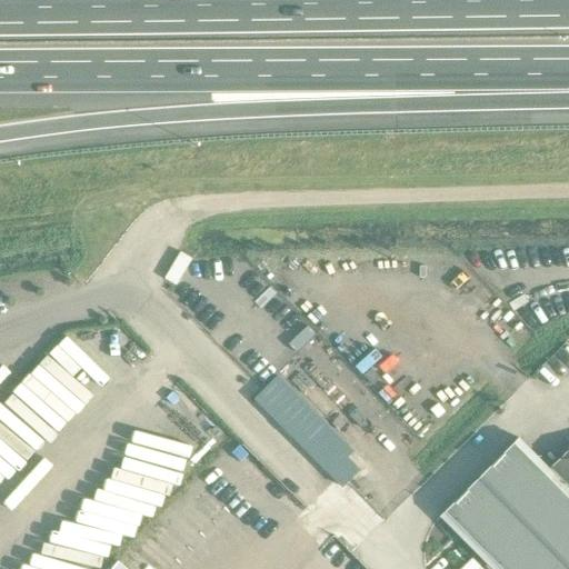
[(253,399),(266,412),(290,388),(278,375),(253,399)]
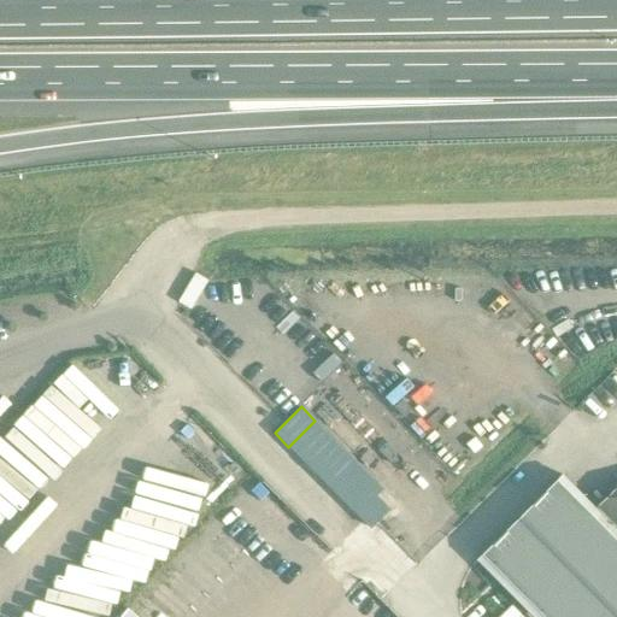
[(329,434),(315,421),(288,447),(303,460),(329,434)]
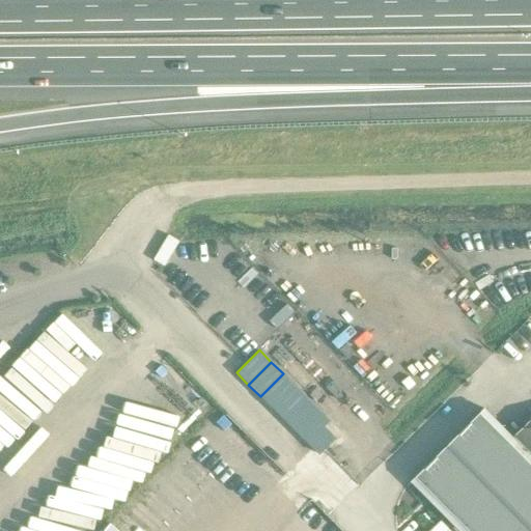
[(295,385),(283,373),(260,396),(272,408),(295,385)]
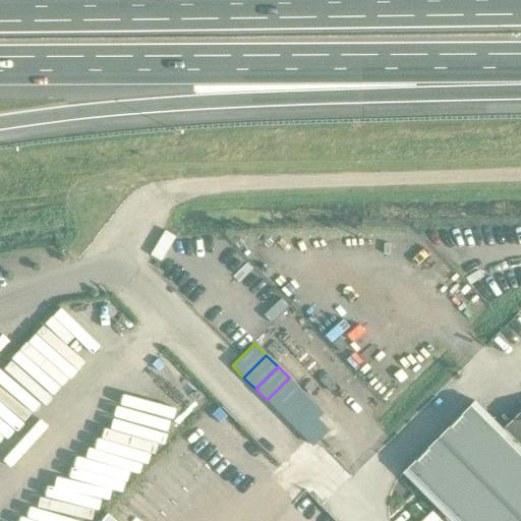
[(300,389),(289,378),(267,400),(278,412),(300,389)]
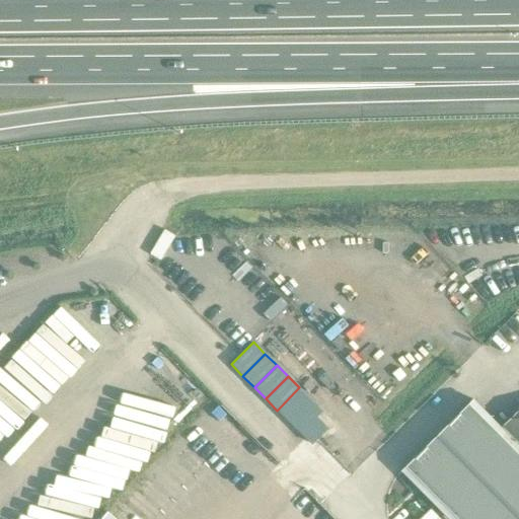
[(311,399),(299,387),(277,411),(289,422),(311,399)]
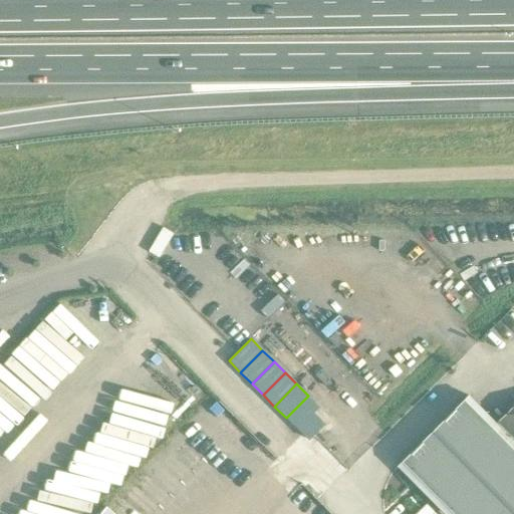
[(320,407),(308,396),(286,418),(298,430),(314,413),(320,407)]
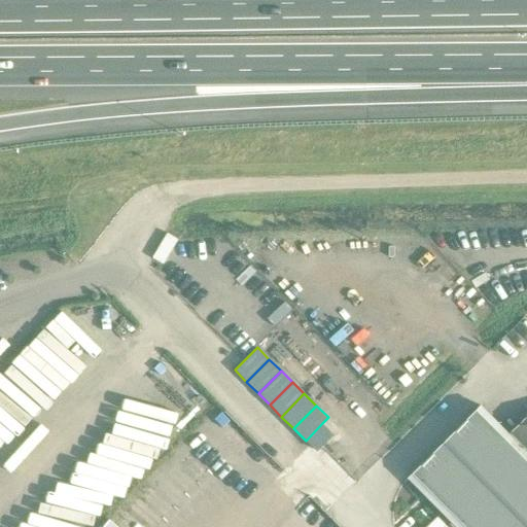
[(526,526),(526,417),(510,434),(481,406),(407,479),(454,526),(526,526)]
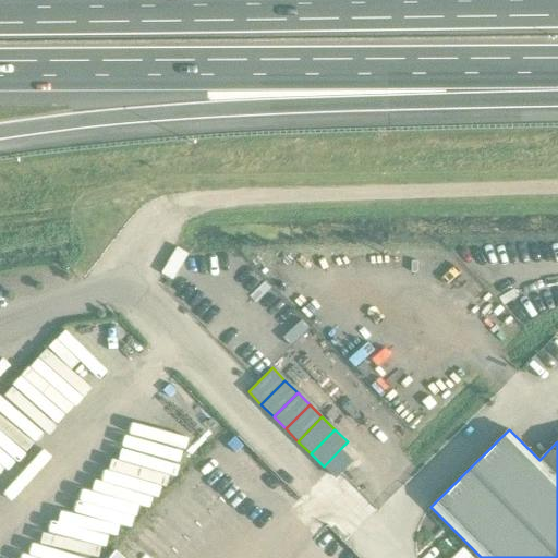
[(353,460),(341,448),(324,466),(336,477),(353,460)]
